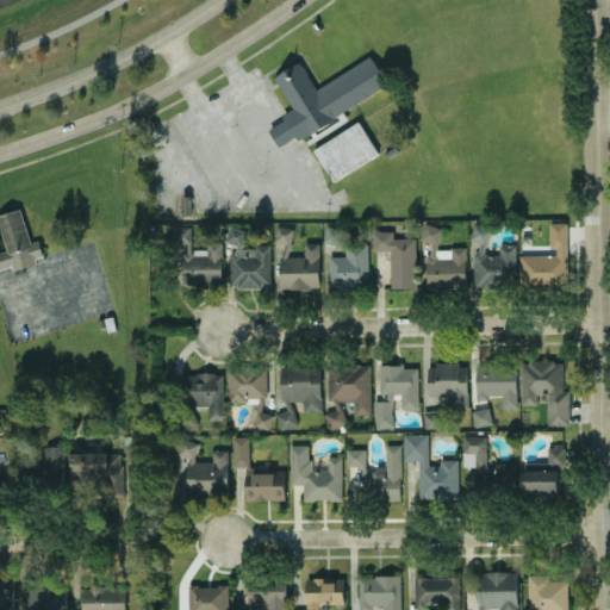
[(280,116),(282,120),(292,136),(296,141),(385,85),(367,56),(315,89),(298,61),(272,78),(292,107),(280,116)]
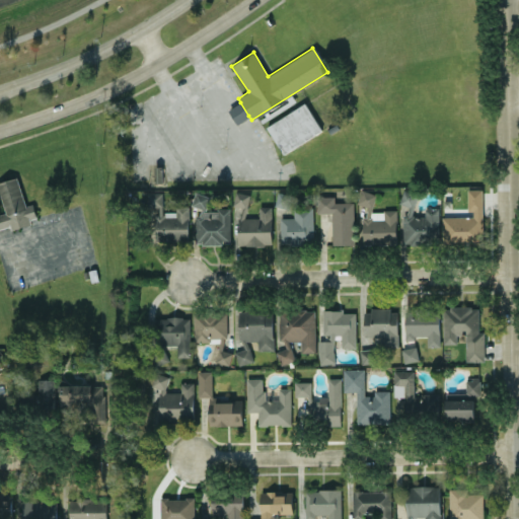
[(240,102),(227,110),(236,124),(248,116),(240,102)]
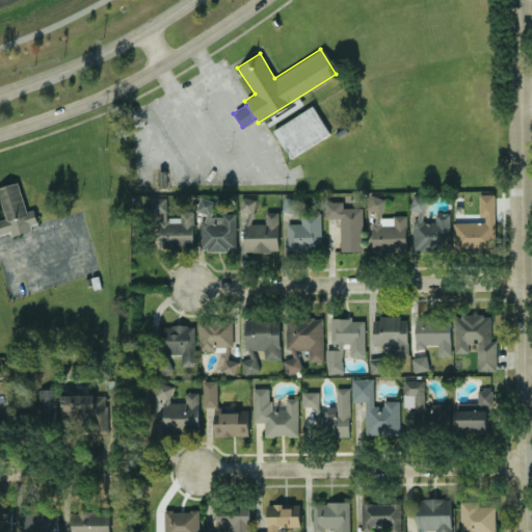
[(272,130),(311,106),(328,134),(290,158),(272,130)]
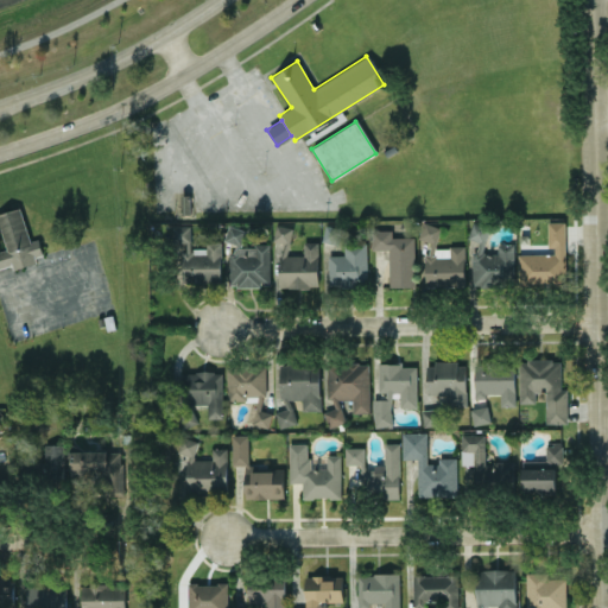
[(190,214),(182,214),(181,195),(190,195),(190,214)]
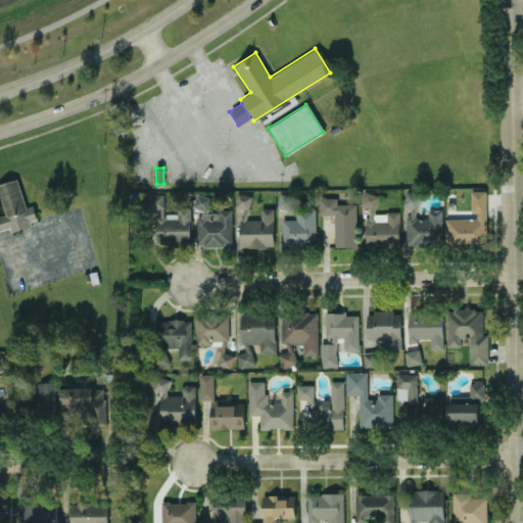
[(0,184),(0,193),(7,215),(0,216),(0,230),(11,227),(13,234),(33,228),(31,222),(39,220),(34,206),(28,208),(18,179),(0,184)]
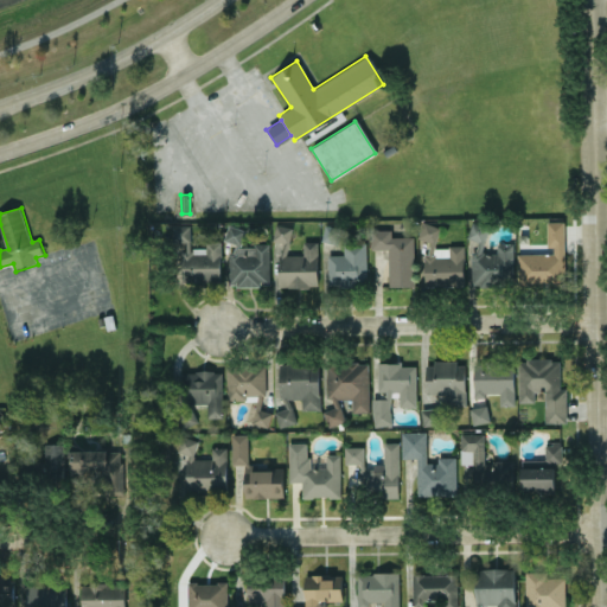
[(564,282),(564,222),(547,222),(548,251),(517,251),(518,283),(564,282)]
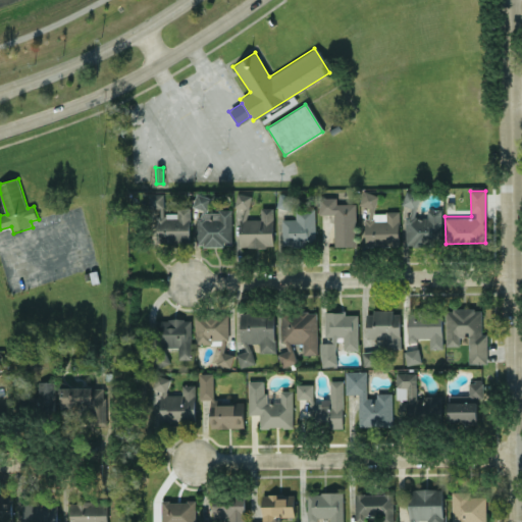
[(365,246),(399,246),(399,212),(375,212),(376,193),(362,192),(362,206),(369,206),(369,217),(365,217),(365,246)]
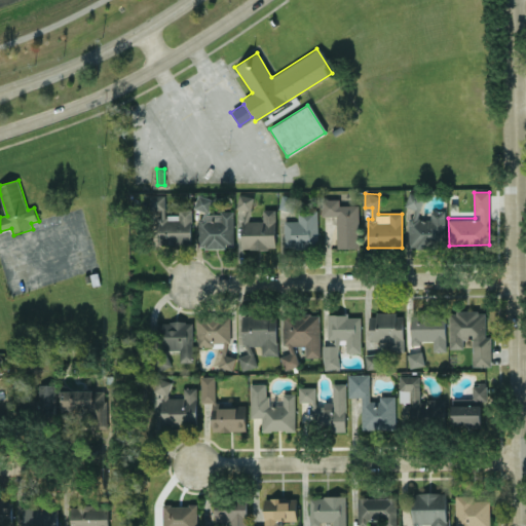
[(445,211),(429,211),(429,219),(420,219),(420,193),(407,193),(407,208),(409,208),(409,247),(445,247),(445,211)]
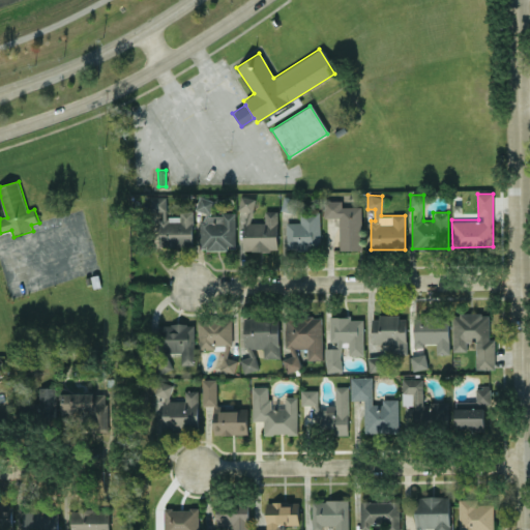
[(235,213),(211,213),(214,200),(200,196),(196,209),(204,212),(199,230),(199,247),(208,249),(235,249),(235,213)]
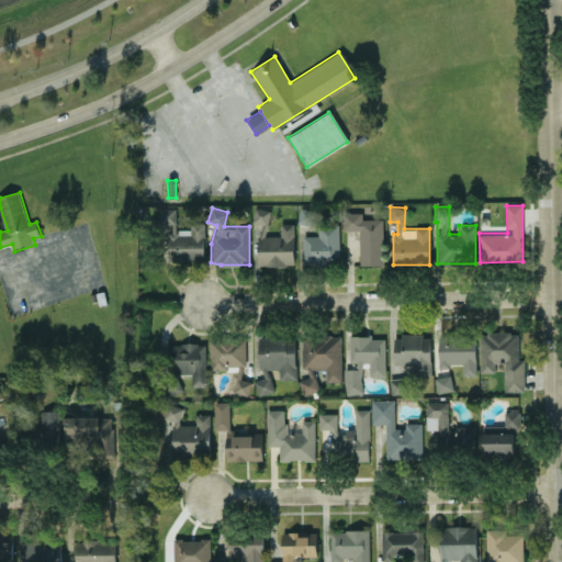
[(268,224),(270,210),(255,208),(253,222),(268,224)]
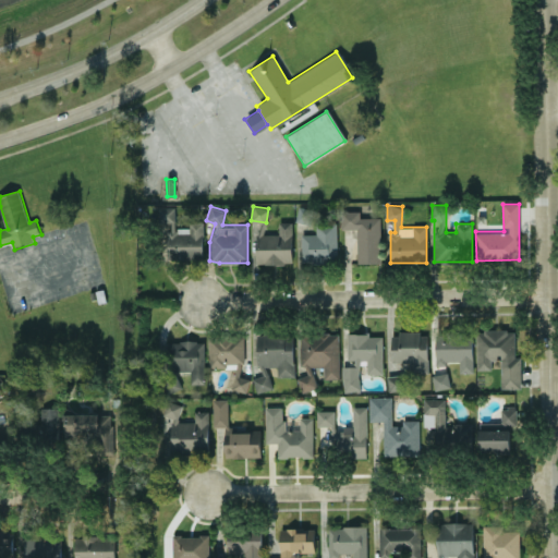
[(203,259),(203,221),(189,221),(189,228),(174,228),(174,207),(158,207),(158,222),(167,222),(167,258),(203,259)]
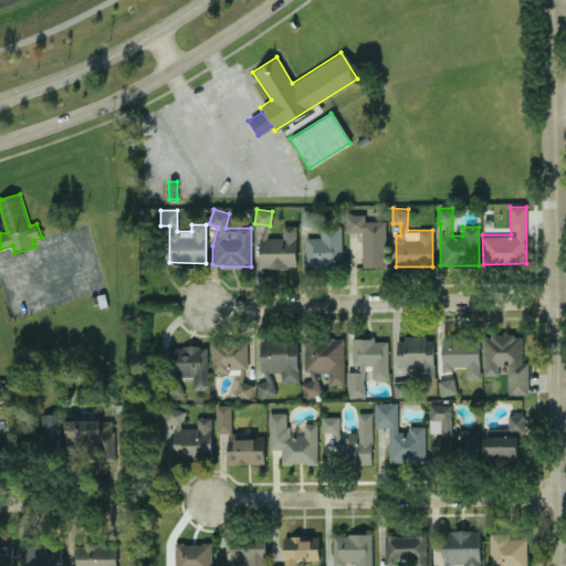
[(362,232),(363,266),(386,266),(385,220),(365,220),(365,213),(346,213),(346,232),(362,232)]
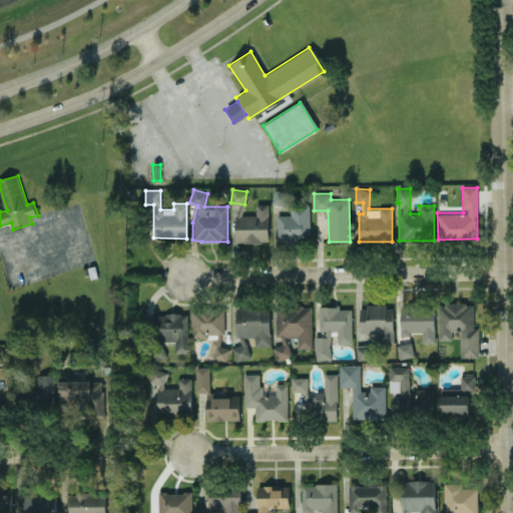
[(438,197),(445,197),(446,204),(439,205),(438,197)]
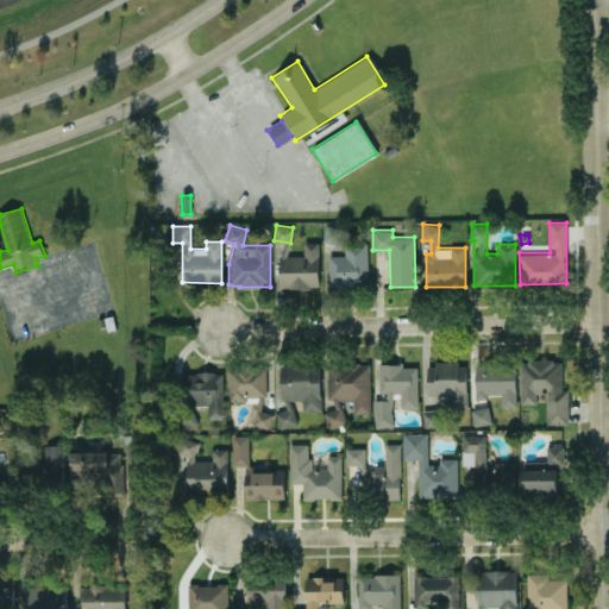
[(319,288),(319,242),(303,242),(305,255),(289,256),(289,243),(280,243),(281,288),(319,288)]
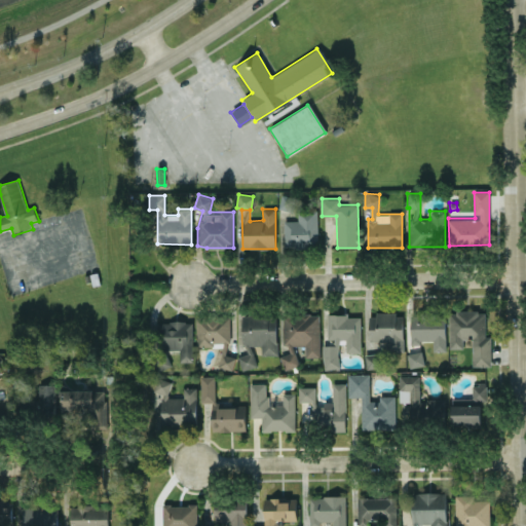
[(297,221),(285,220),(284,247),(316,248),(317,209),(298,209),(297,221)]
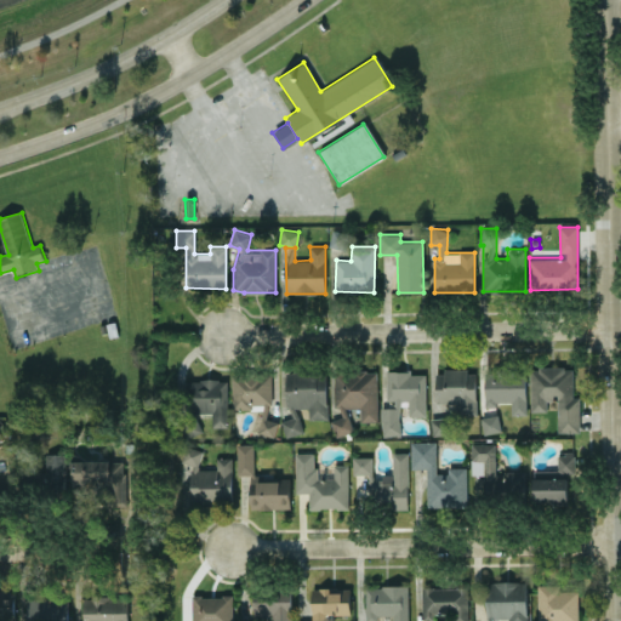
[(101,326),(117,323),(120,337),(110,340),(109,335),(102,336),(101,326)]
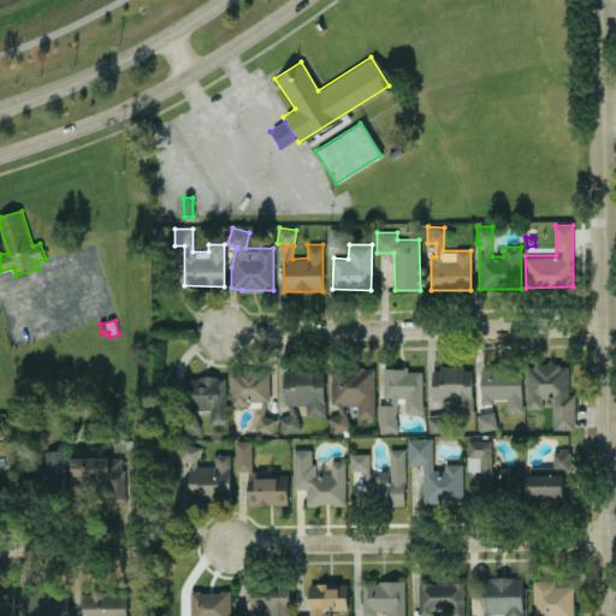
[(554,428),(575,428),(574,394),(568,394),(568,363),(526,365),(526,408),(543,408),(543,397),(552,397),(554,428)]
